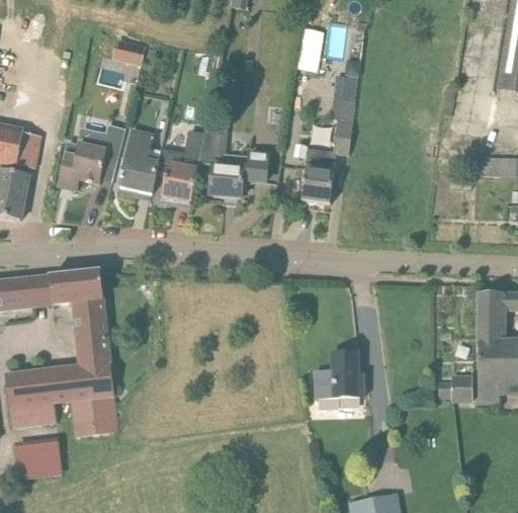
[(132,40),(126,61),(141,65),(146,45),(132,40)]
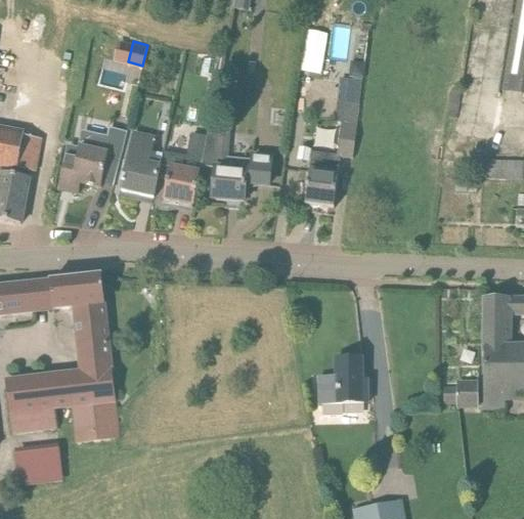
[(350,73),(363,74),(364,61),(358,60),(354,60),(351,62),(350,66),(350,73)]
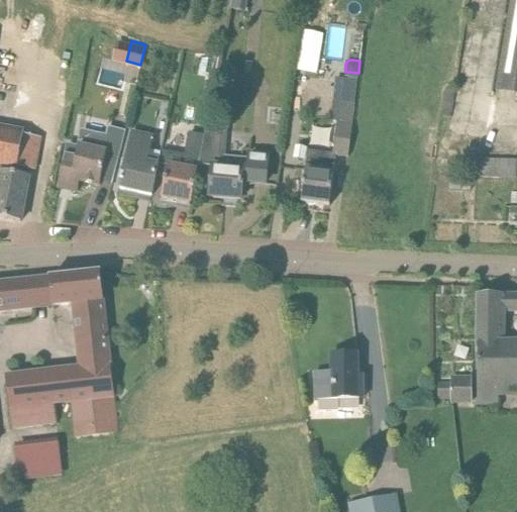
[(335,151),(347,152),(352,120),(356,77),(341,75),(336,118),(332,149),(322,148),(308,146),(305,165),(301,198),(329,202),(335,151)]
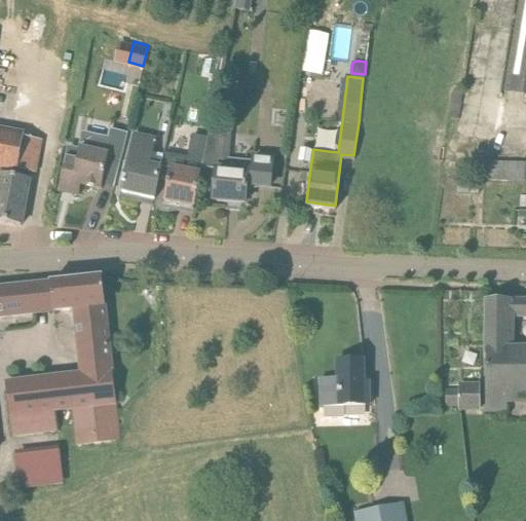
[(0,162),(35,170),(40,136),(23,135),(24,128),(0,123),(0,162)]
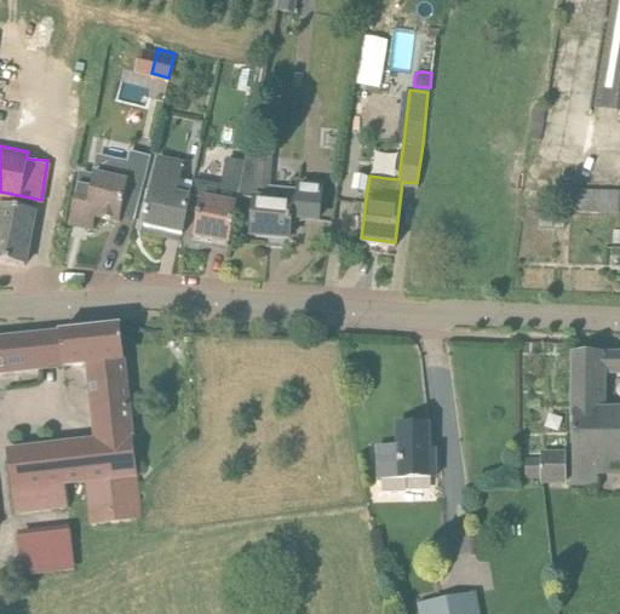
[(239,185),(237,191),(254,195),(254,191),(267,193),(268,185),(270,160),(271,150),(258,149),(246,148),(245,158),(239,185)]
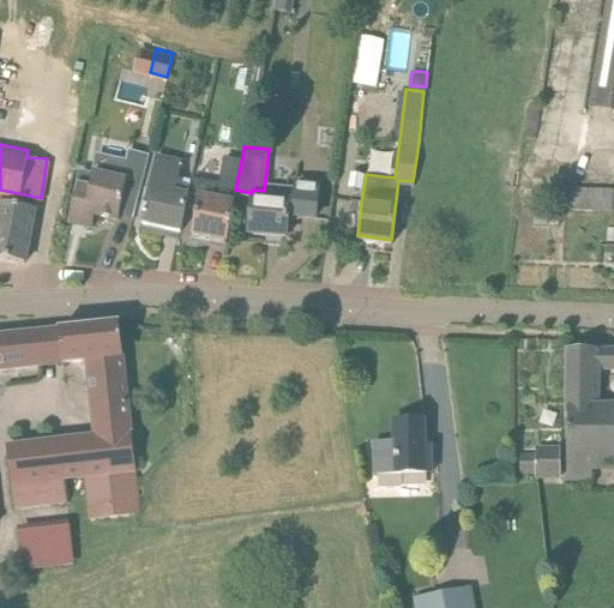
[(180,228),(187,190),(174,187),(181,158),(156,154),(145,205),(144,205),(143,212),(144,212),(143,221),(180,228)]
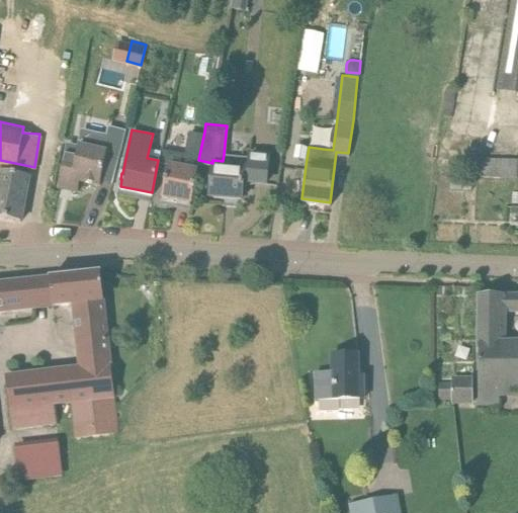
[(243,155),(244,132),(230,131),(230,155),(243,155)]
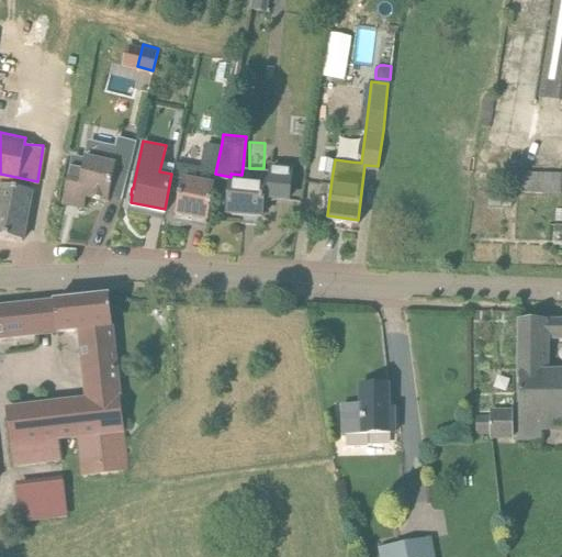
[(108,197),(115,162),(85,156),(82,167),(70,164),(63,199),(83,203),(86,192),(108,197)]
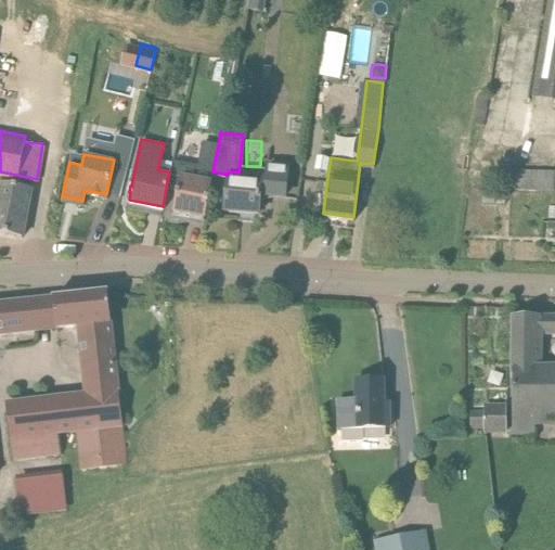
[(173,208),(205,215),(213,171),(214,166),(172,160),(170,167),(170,168),(180,170),(173,208)]
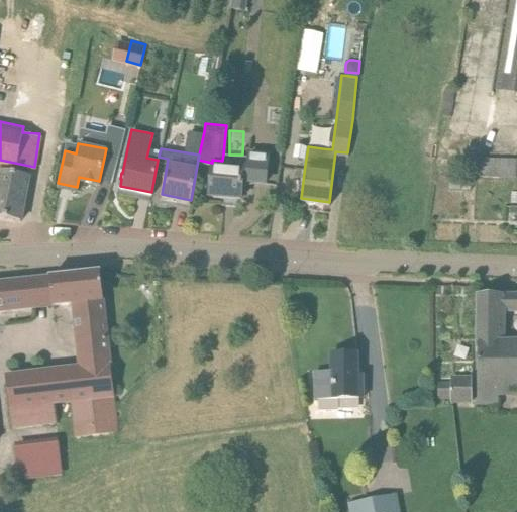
[(212,160),(212,163),(209,193),(222,194),(221,201),(236,202),(236,195),(240,195),(241,179),(247,180),(247,178),(264,180),(266,152),(249,151),(249,157),(223,155),(222,161),(212,160)]
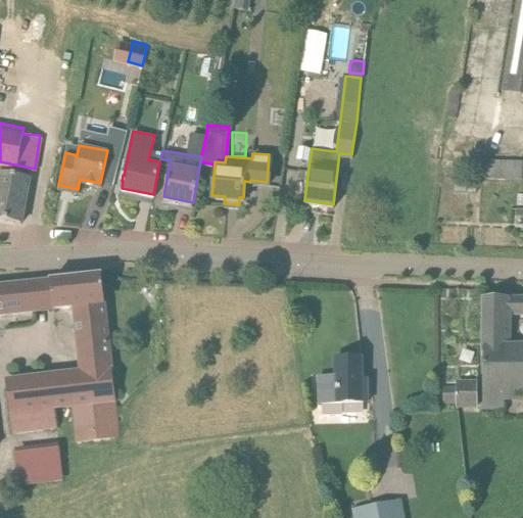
[(522,175),(522,155),(483,155),(483,175),(522,175)]
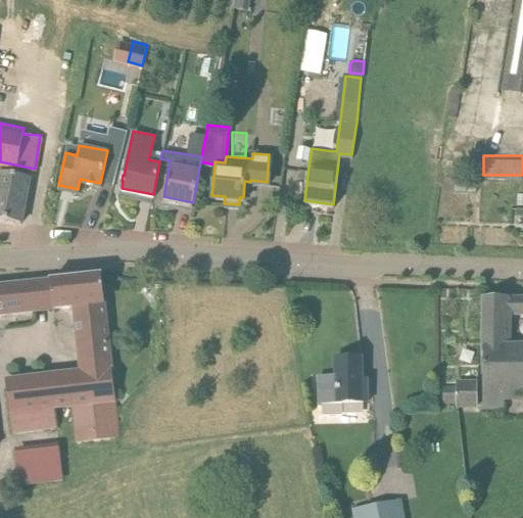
[(0,216),(20,221),(29,175),(0,169),(0,216)]
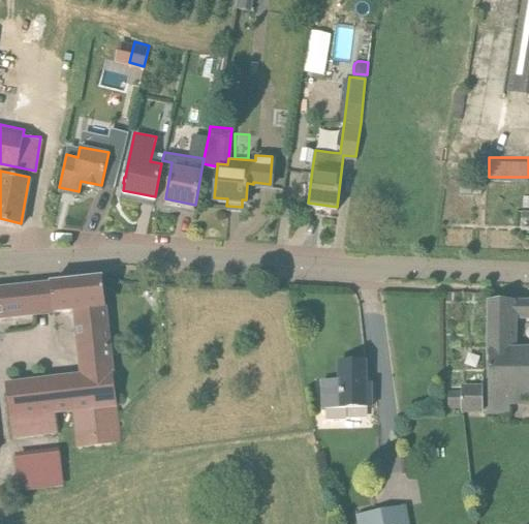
[(116,401),(102,275),(0,286),(0,315),(73,307),(82,372),(5,381),(11,433),(57,428),(55,409),(116,401)]
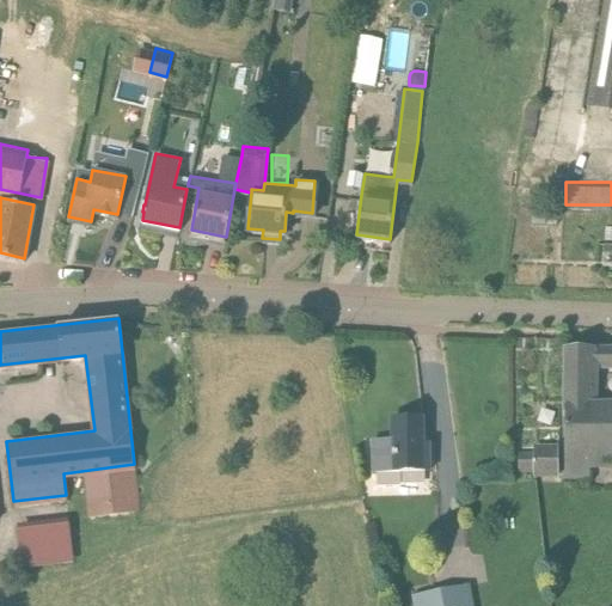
[(611,398),(598,399),(598,366),(611,366),(611,346),(567,347),(565,445),(564,473),(588,473),(588,465),(611,464),(611,398)]
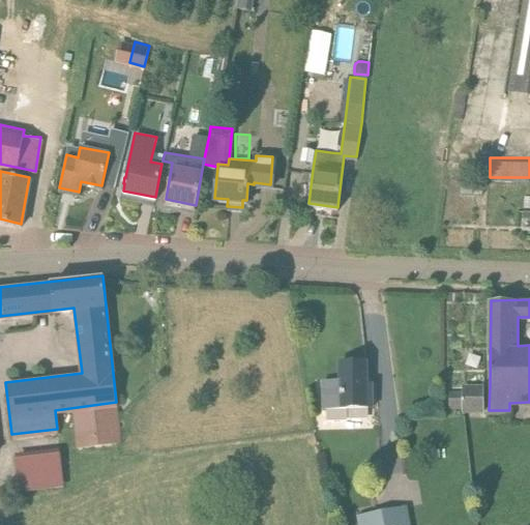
[(365,381),(365,358),(340,359),(340,378),(322,378),(323,405),(325,405),(326,416),(328,418),(345,418),(347,415),(347,405),(371,404),(371,381),(365,381)]
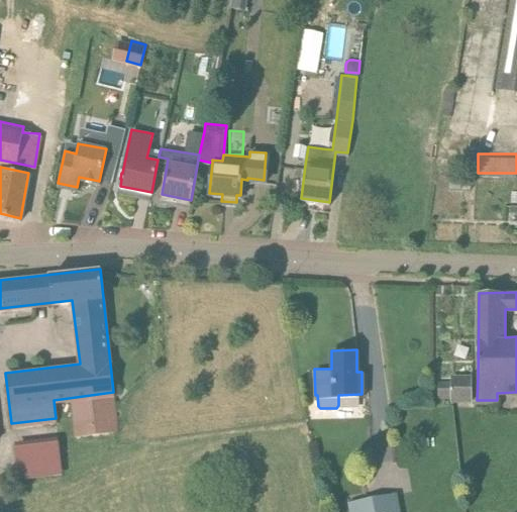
[(450,397),(471,397),(471,377),(450,377),(450,381),(450,396),(450,397)]
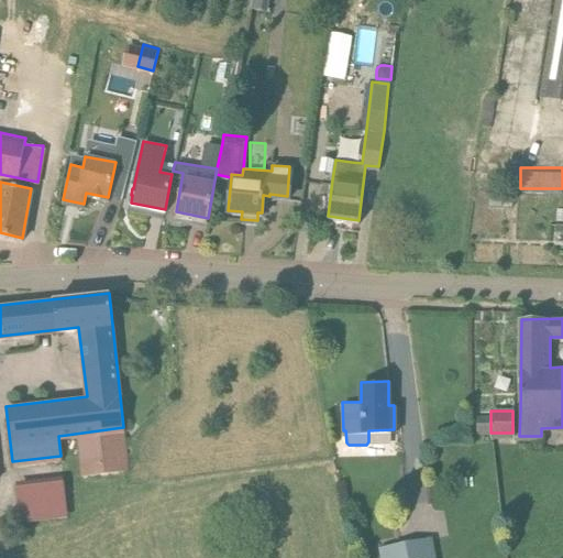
[(476,431),(490,431),(490,415),(477,415),(476,431)]
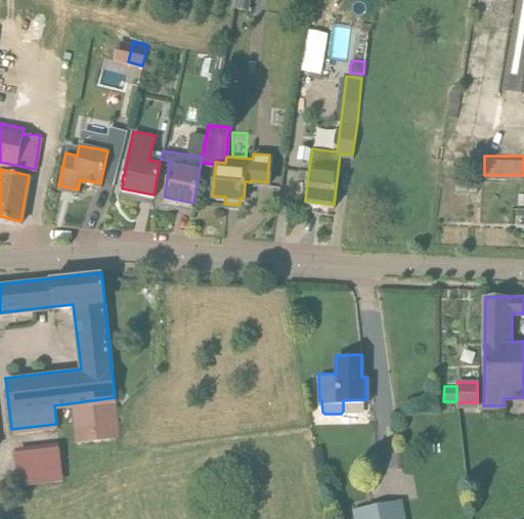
[(20,484),(66,477),(59,439),(15,445),(20,484)]
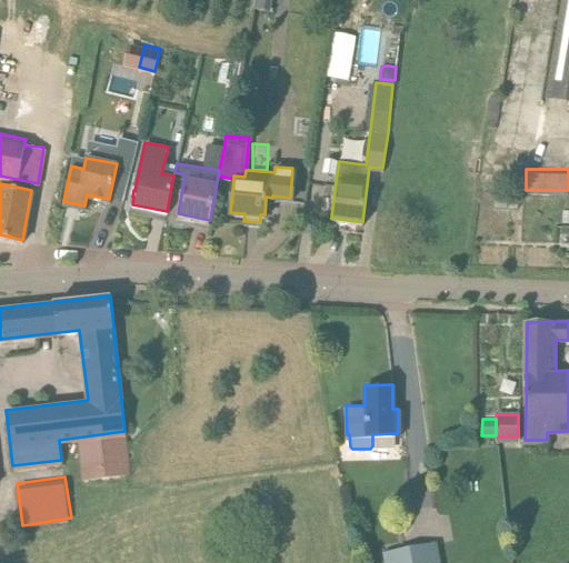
[(385,562),(439,562),(436,539),(383,549),(385,562)]
